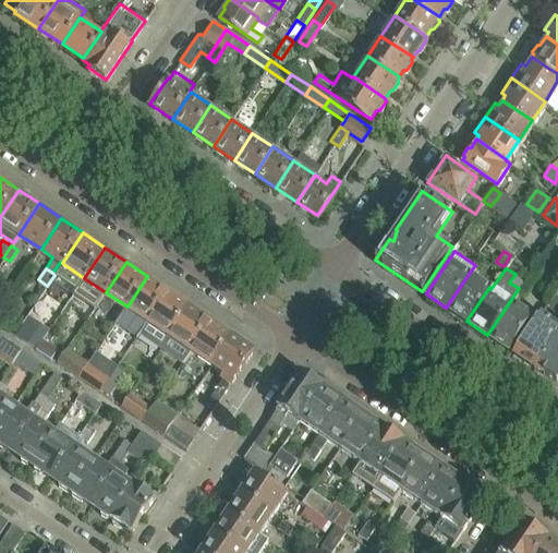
[(466,321),(489,287),(469,274),(446,308),(466,321)]
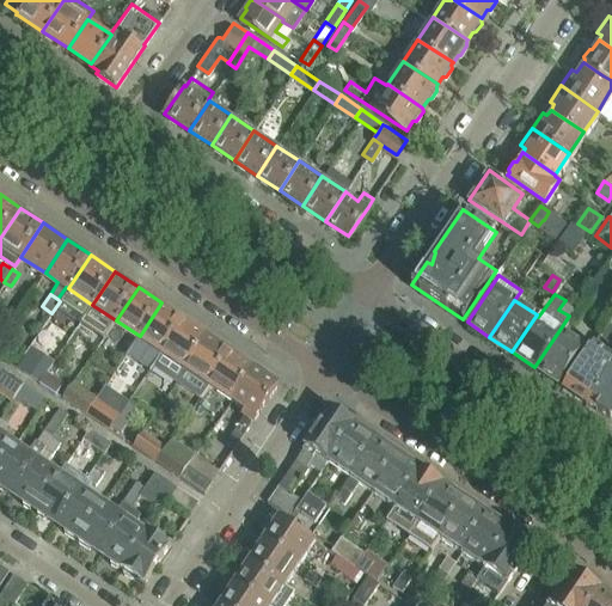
[(57,318),(67,305),(60,301),(51,313),(57,318)]
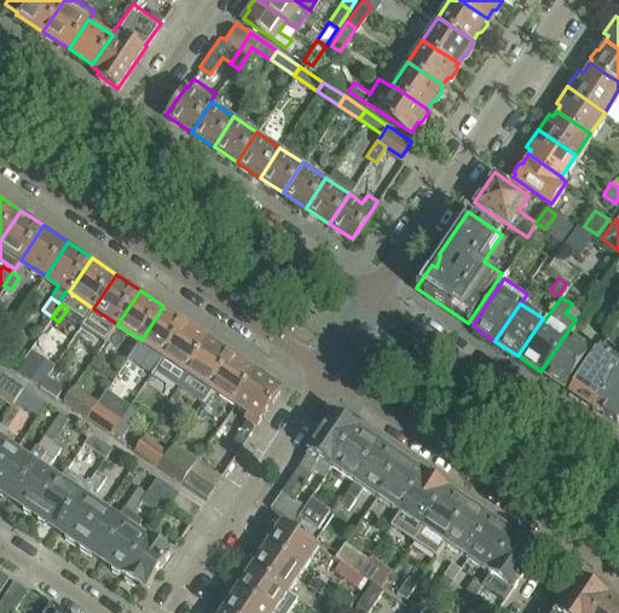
[(133,352),(129,358),(152,374),(154,371),(165,356),(187,322),(163,306),(142,340),(133,352)]
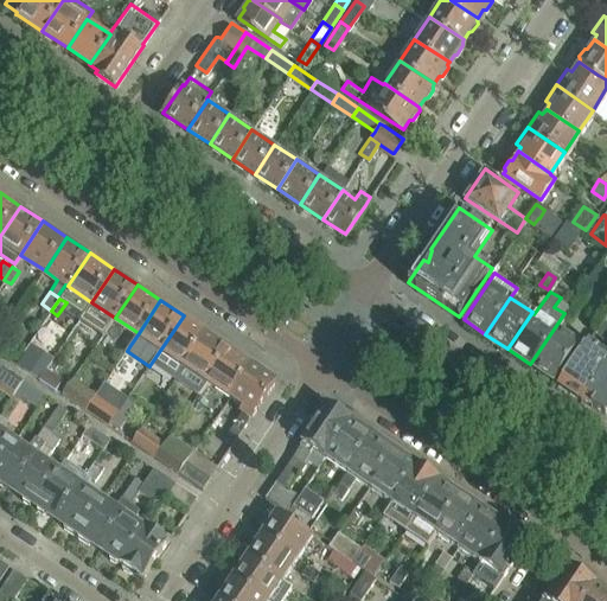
[(582,397),(606,359),(606,351),(598,345),(606,331),(606,309),(558,382),(582,397)]
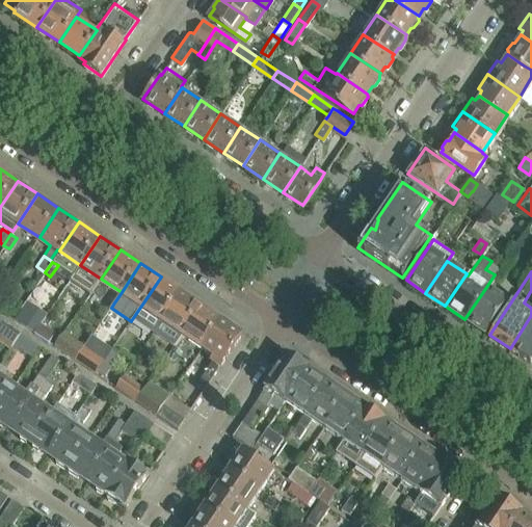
[(141,306),(132,319),(153,334),(162,320),(182,291),(161,277),(141,306)]
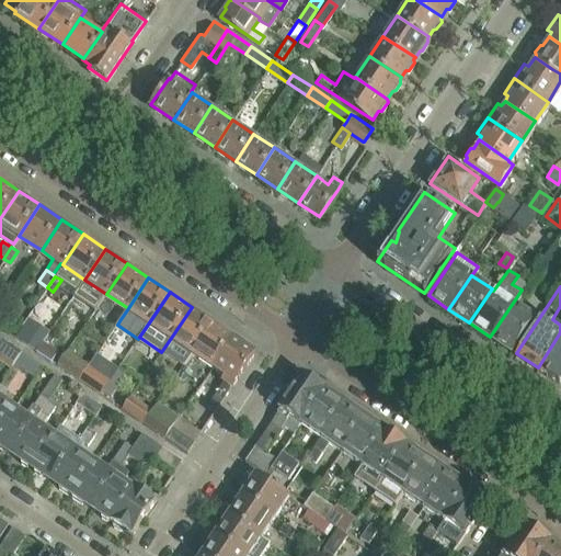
[(91,317),(99,305),(89,299),(81,310),(91,317)]
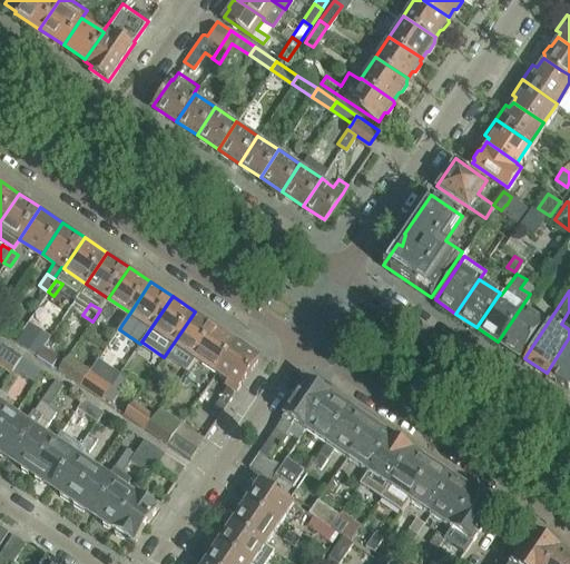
[(520,357),(543,322),(521,307),(498,342),(520,357)]
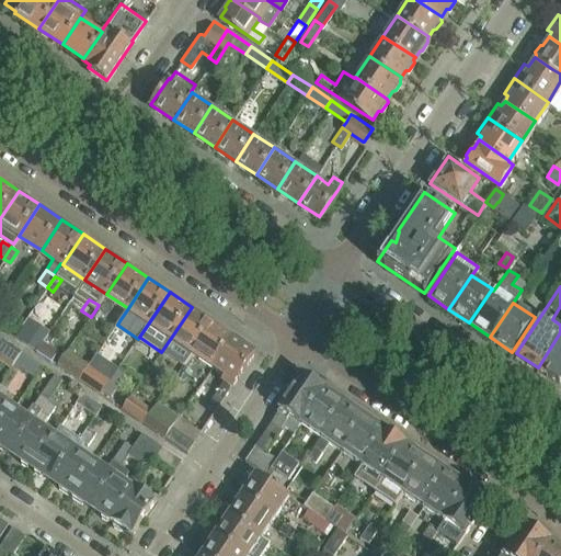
[(171,338),(161,352),(183,366),(193,352),(213,321),(192,307),(171,338)]
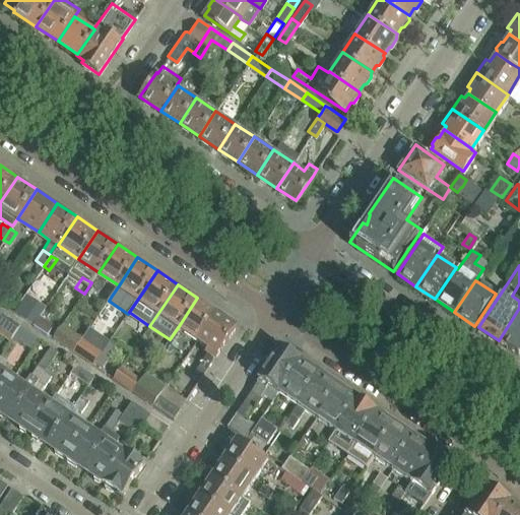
[(197,298),(179,326),(198,339),(217,310),(197,298)]
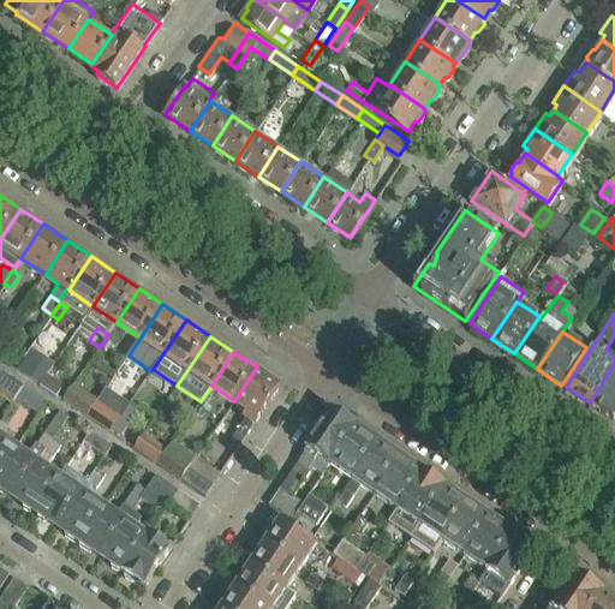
[(614,418),(614,364),(590,404),(613,419),(614,418)]
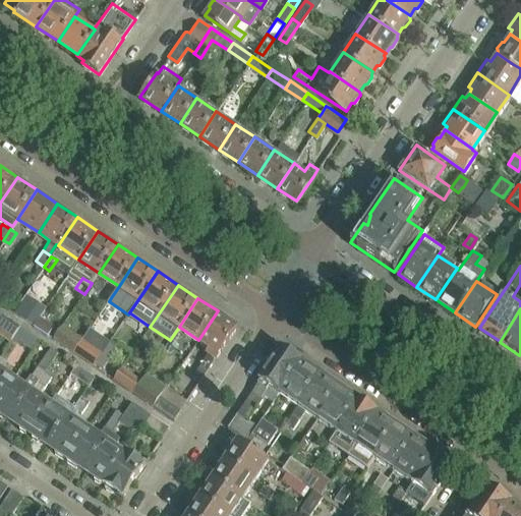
[(232,331),(237,324),(218,310),(198,340),(208,346),(205,351),(207,352),(192,373),(199,377),(214,356),(215,357),(232,331)]
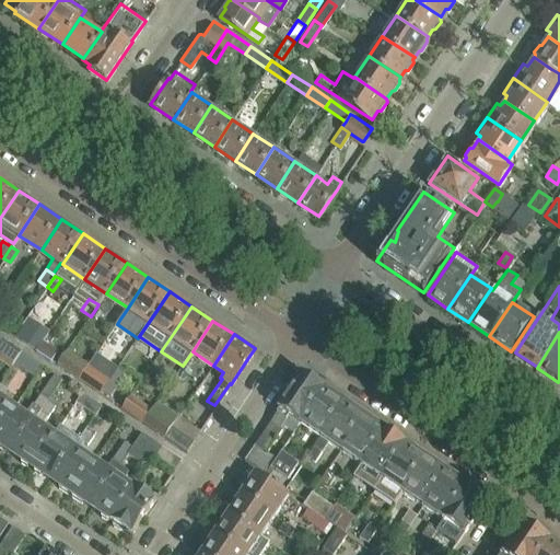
[(0,335),(0,347),(15,358),(21,348),(0,335)]
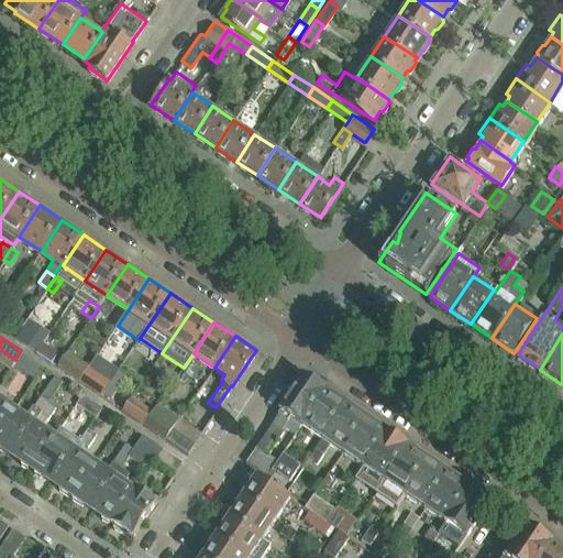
[(36,350),(35,351),(50,362),(52,360),(58,351),(43,340),(36,350)]
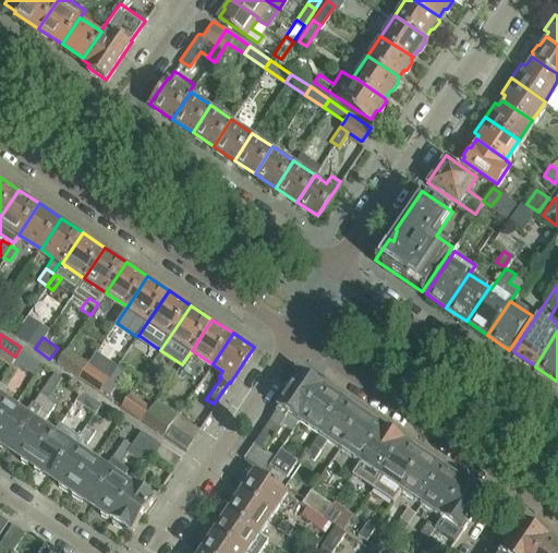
[(21,347),(15,357),(12,361),(20,365),(22,362),(34,371),(40,360),(21,347)]
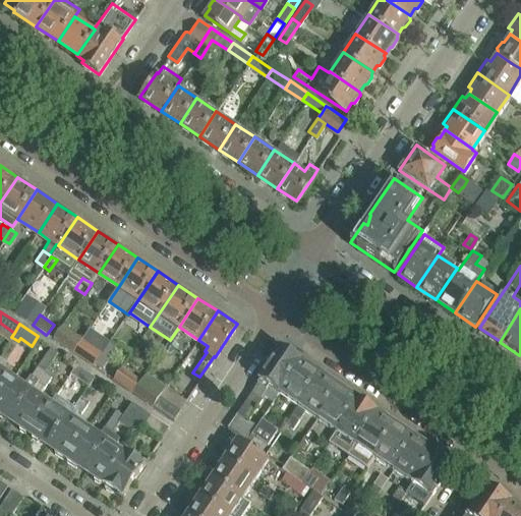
[(54,337),(53,338),(72,351),(75,346),(81,337),(62,324),(54,337)]
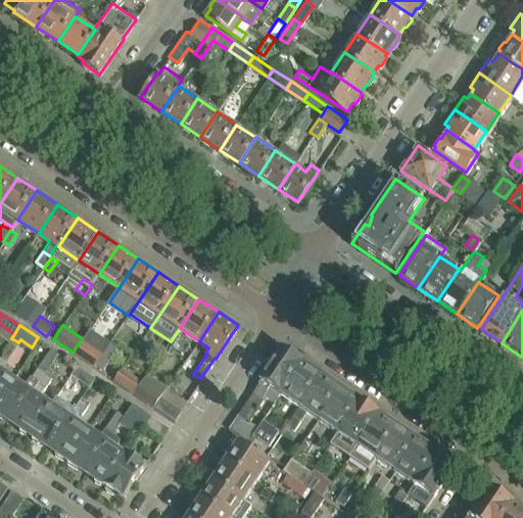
[(97,362),(111,341),(90,327),(82,338),(76,347),(97,362)]
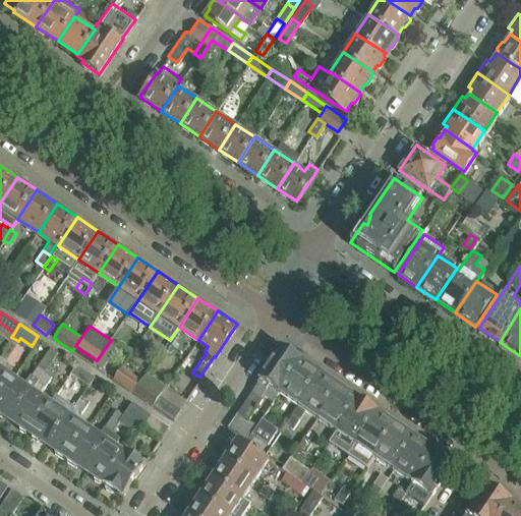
[(103,364),(116,344),(111,340),(97,360),(103,364)]
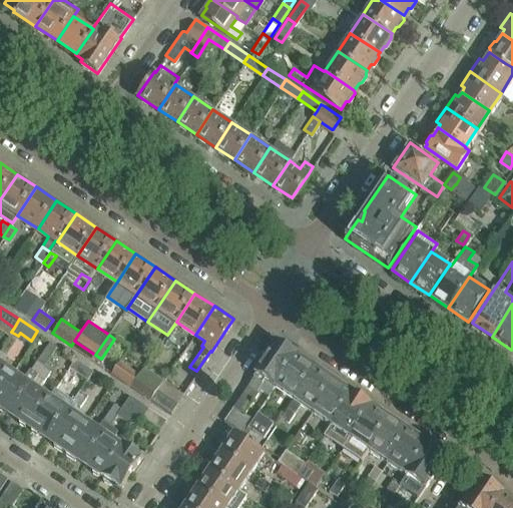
[(12,412),(49,357),(48,357),(56,344),(49,339),(24,375),(15,369),(0,391),(0,407),(2,409),(4,407),(12,412)]
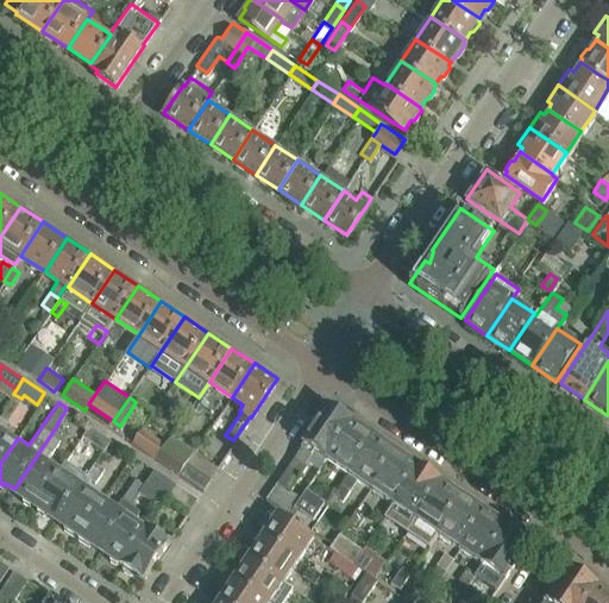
[(327,457),(351,420),(352,419),(330,402),(319,418),(267,495),(290,510),(301,495),(290,488),(307,463),(306,462),(307,458),(320,465),(325,456),(327,457)]
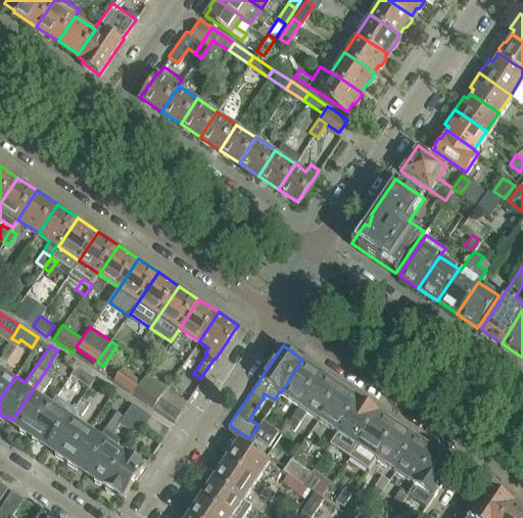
[(301,361),(281,392),(298,405),(319,373),(320,371),(311,364),(310,366),(307,365),(301,361)]
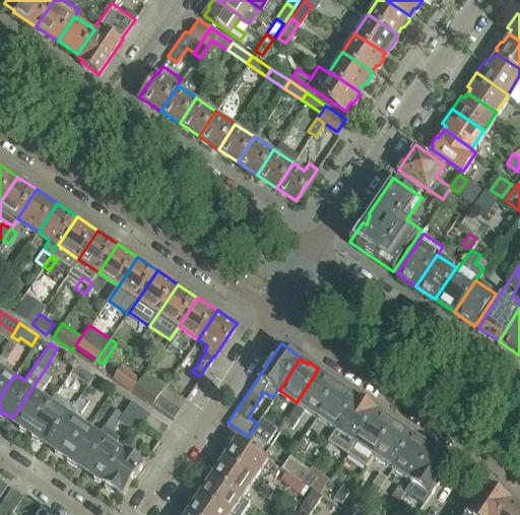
[(57,367),(50,362),(12,417),(19,423),(20,426),(25,430),(29,429),(31,430),(52,398),(40,391),(57,367)]
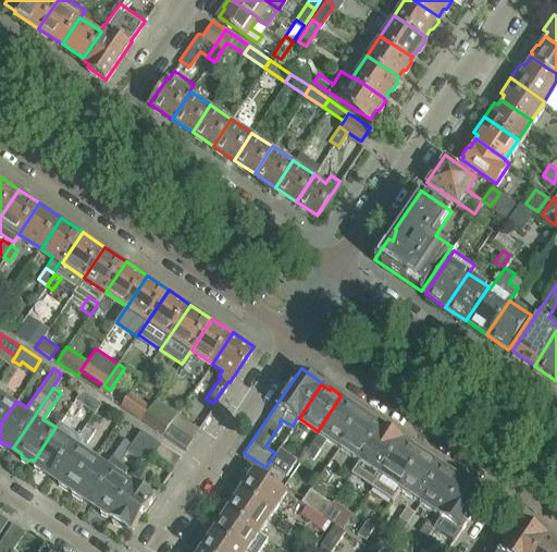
[(0,425),(16,401),(0,390),(0,425)]
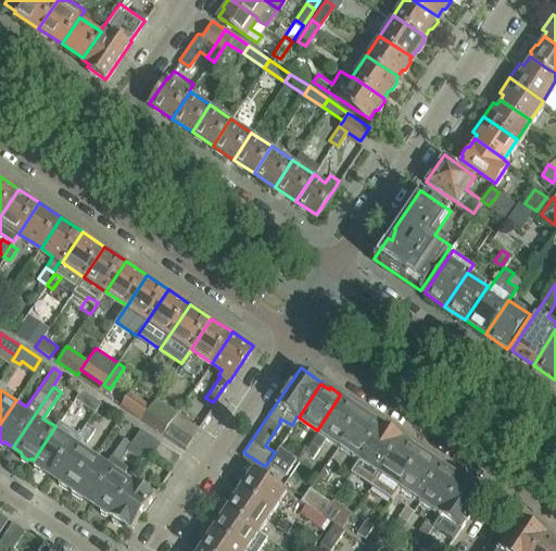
[(95,408),(100,399),(84,389),(77,397),(95,408)]
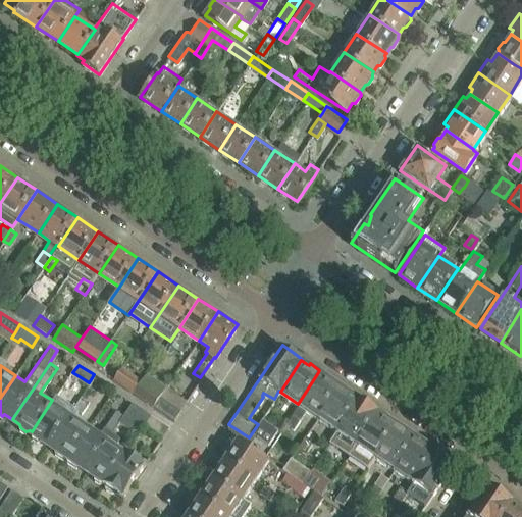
[(136,388),(141,378),(121,365),(116,374),(113,378),(133,392),(136,388)]
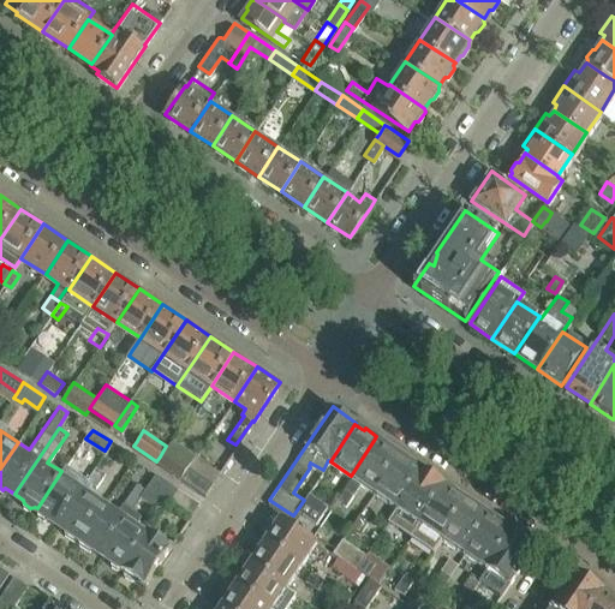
[(196,453),(198,448),(175,433),(166,446),(160,457),(183,472),(180,475),(184,477),(191,465),(198,454),(196,453)]
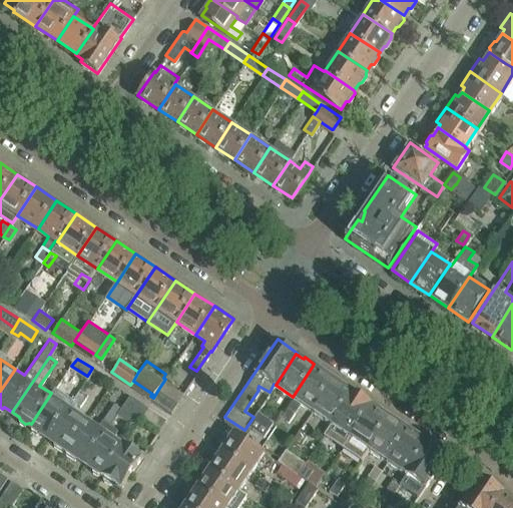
[(312,410),(334,377),(325,371),(322,372),(313,366),(293,397),(294,397),(288,406),(296,410),(301,402),(312,410)]
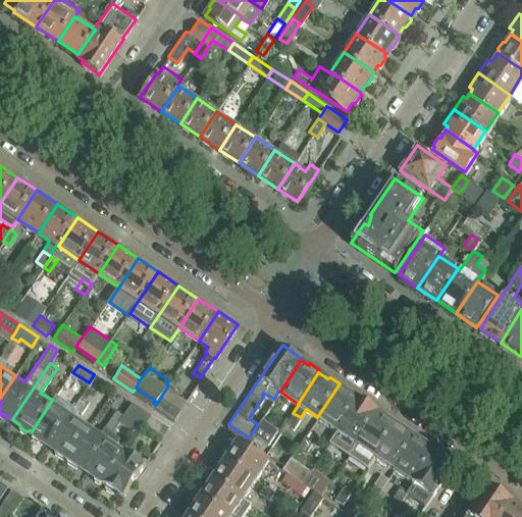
[(336,429),(358,398),(350,393),(349,390),(340,383),(317,417),(336,429)]
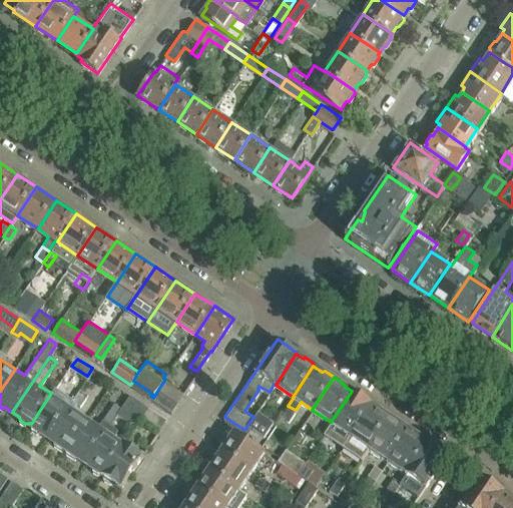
[(185,392),(165,379),(159,388),(178,401),(185,392)]
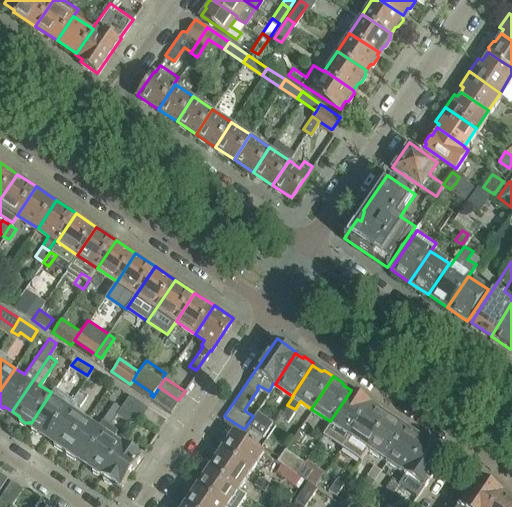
[(79,402),(87,392),(79,387),(72,398),(79,402)]
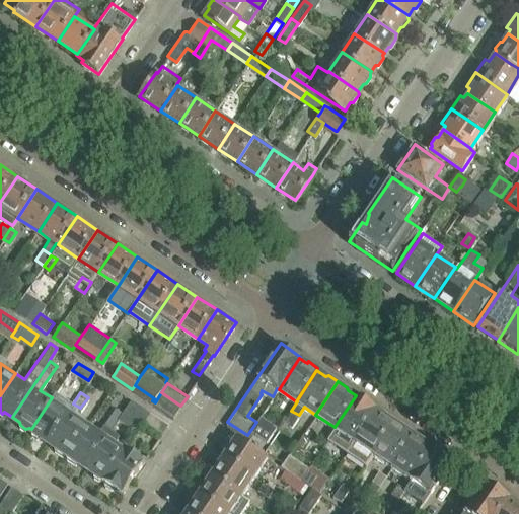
[(180,406),(161,392),(155,402),(174,416),(180,406)]
